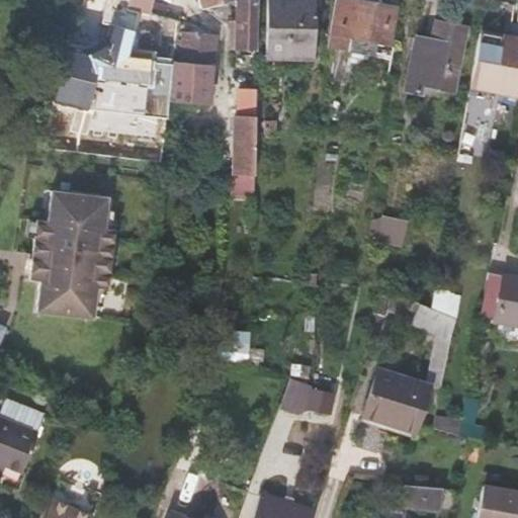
[(128,67),(140,11),(126,7),(127,0),(105,0),(103,7),(99,7),(89,58),(128,67)]
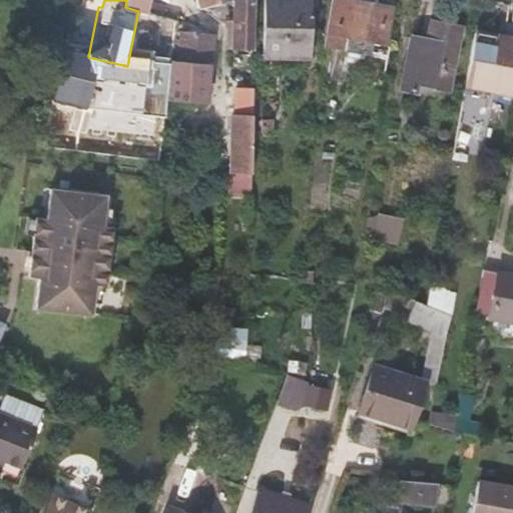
[(126,0),(125,7),(138,11),(146,13),(148,4),(148,0),(126,0)]
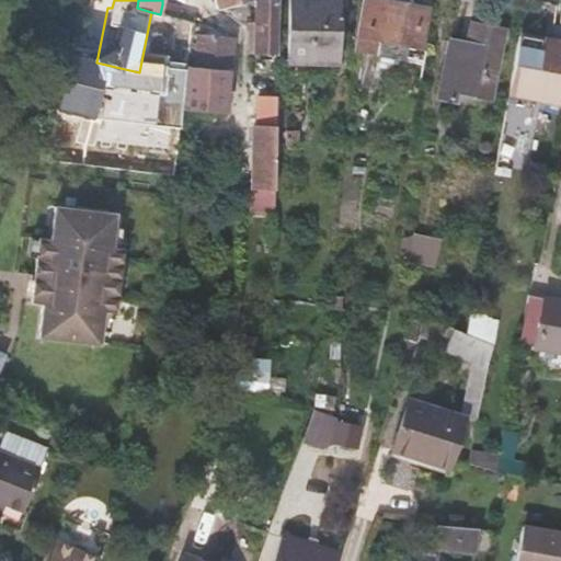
[(255,54),(277,55),(277,0),(255,0),(255,22),(255,54)]
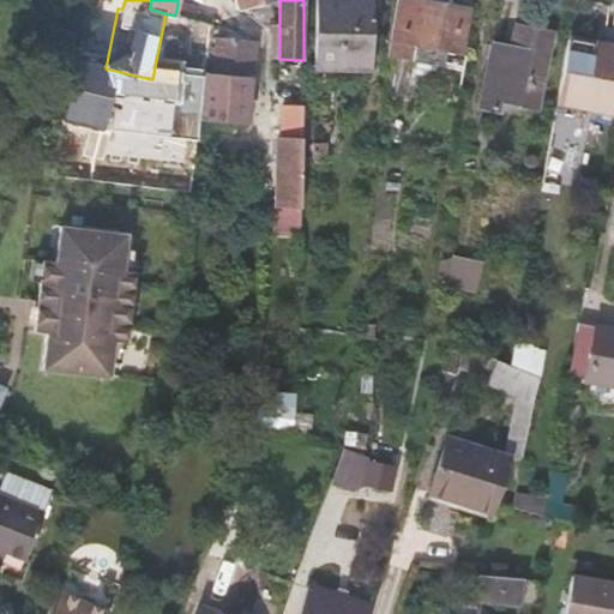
[(372,0),(314,0),(313,70),(371,71),(372,0)]
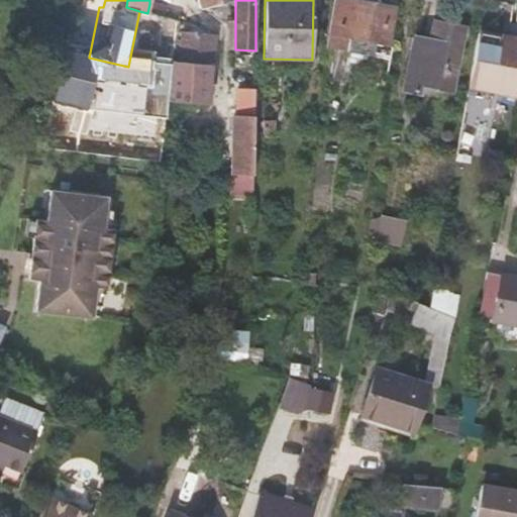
[(348,0),(332,0),(325,46),(347,50),(343,74),(357,77),(360,63),(374,57),(376,43),(388,45),(394,7),(379,5),(380,3),(378,0),(356,0),(356,1),(348,0)]
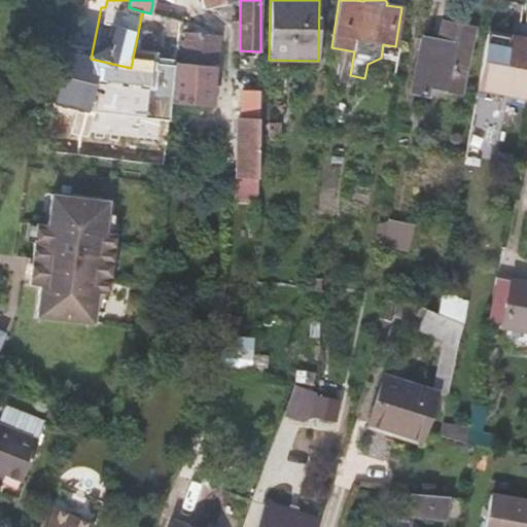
[(152,4),(150,13),(167,19),(169,9),(152,4)]
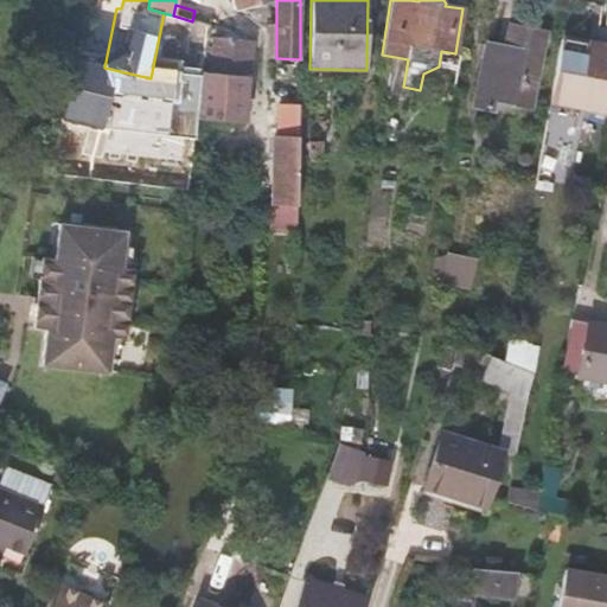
[(493,98),(530,107),(545,31),(508,24),(504,46),(486,43),(473,104),(492,108),(493,98)]
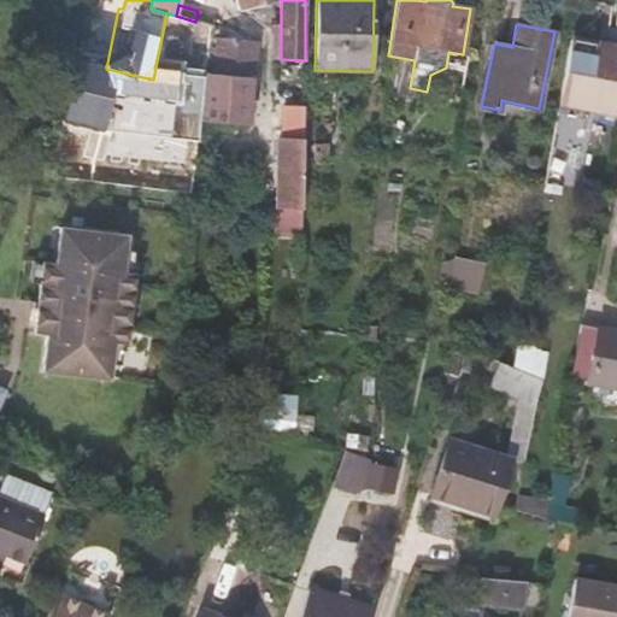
[(604,43),(570,36),(559,98),(616,110),(616,28),(607,27),(604,43)]
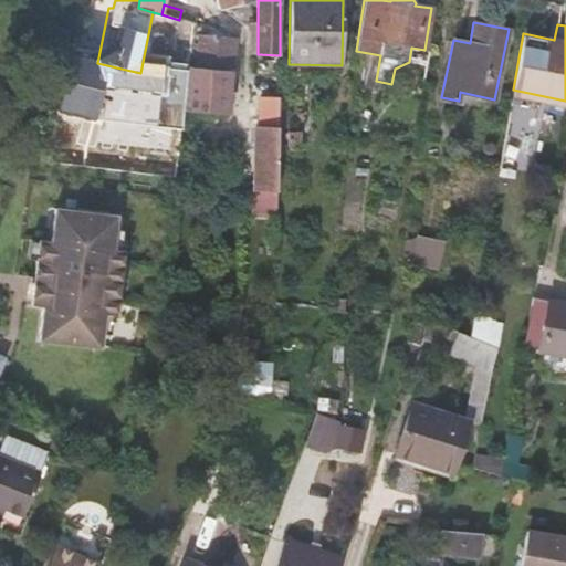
[(197,66),(229,70),(232,70),(234,40),(200,38),(197,66)]
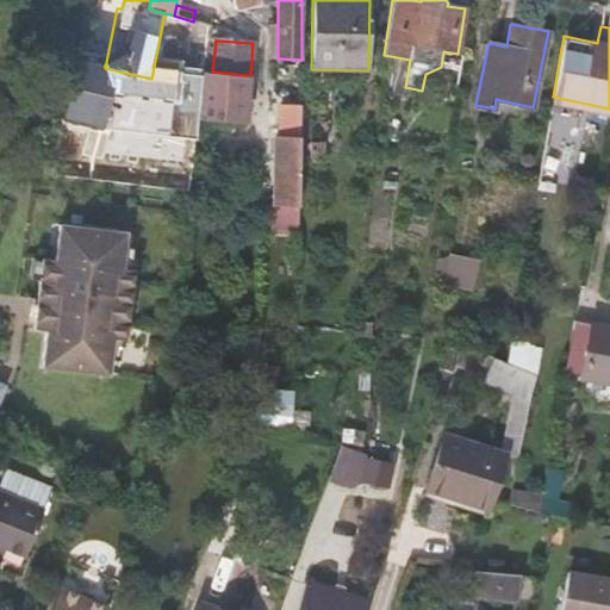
[(83,63),(73,61),(70,69),(82,72),(83,63)]
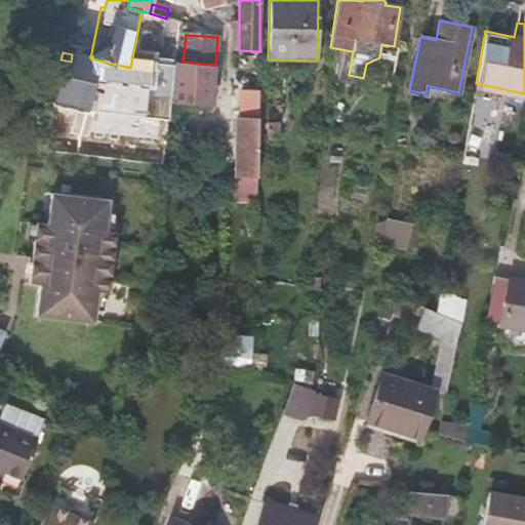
[(317,69),(317,61),(268,59),(268,68),(317,69)]
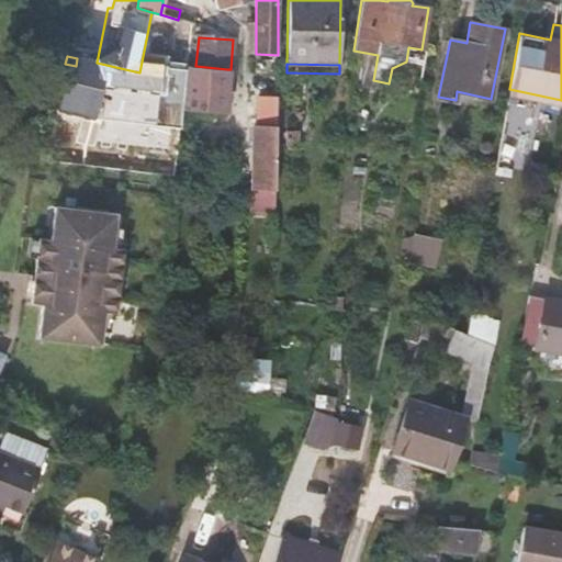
[(221,74),(187,71),(182,109),(197,110),(198,96),(218,97),(221,74)]
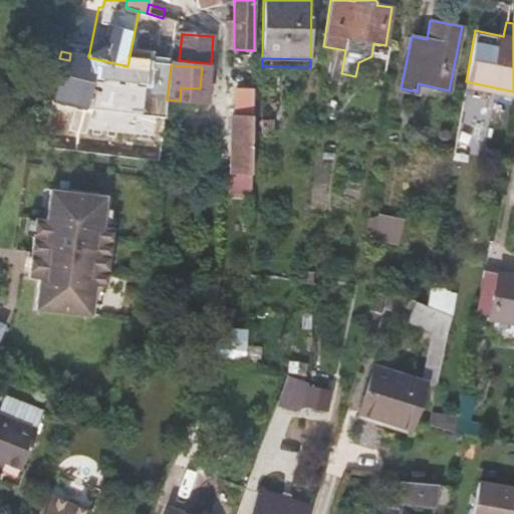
[(464,91),(513,100),(513,92),(513,91),(466,81),(464,91)]
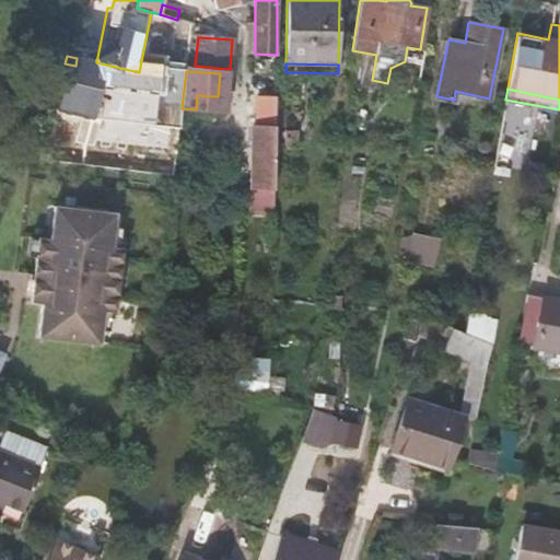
[(218,96),(197,95),(196,109),(223,112),(224,97),(218,96)]
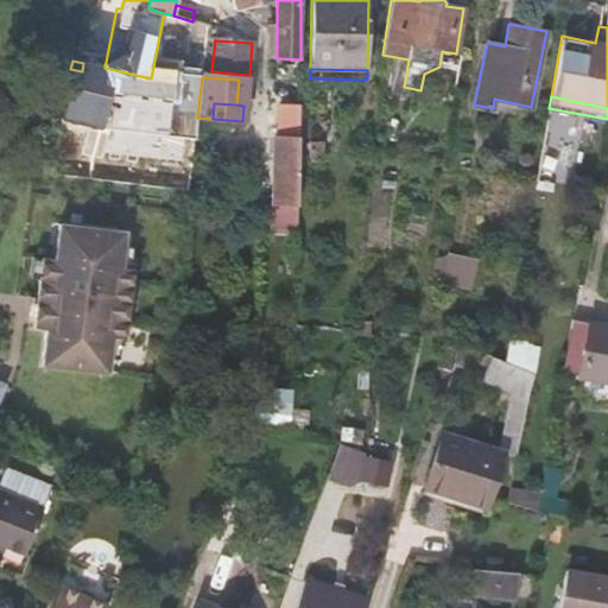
[(272,204),(297,204),(299,105),(279,103),(278,135),(274,137),(272,204)]
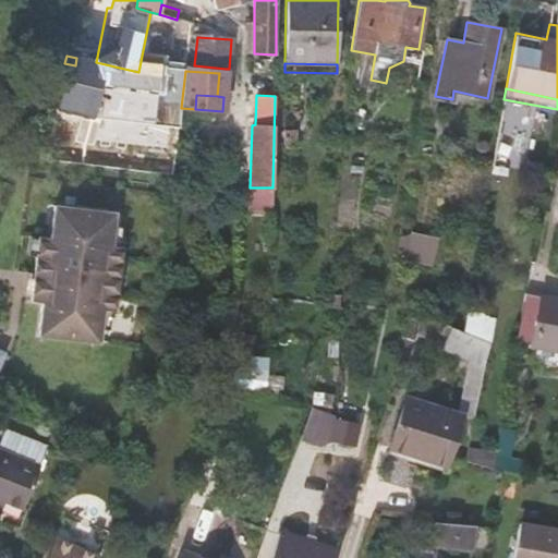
[(295,148),(295,132),(283,132),(282,148),(295,148)]
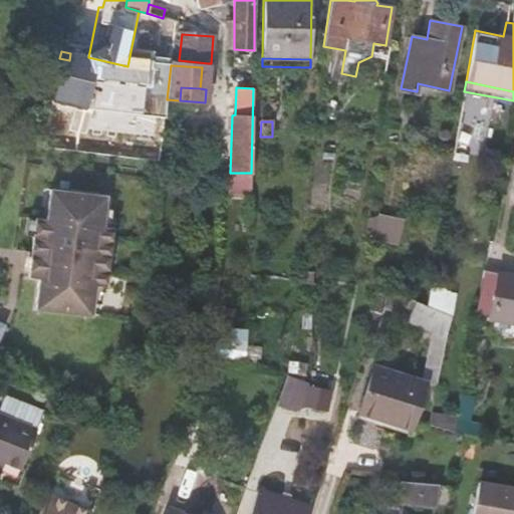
[(105,196),(49,189),(46,219),(35,218),(28,278),(39,278),(35,308),(91,315),(95,285),(106,287),(112,227),(102,226),(105,196)]
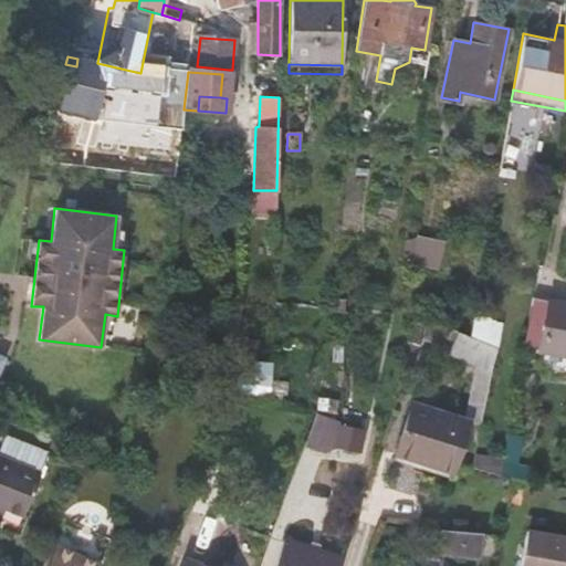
[(406,253),(440,261),(443,245),(415,239),(406,241),(404,251),(406,253)]
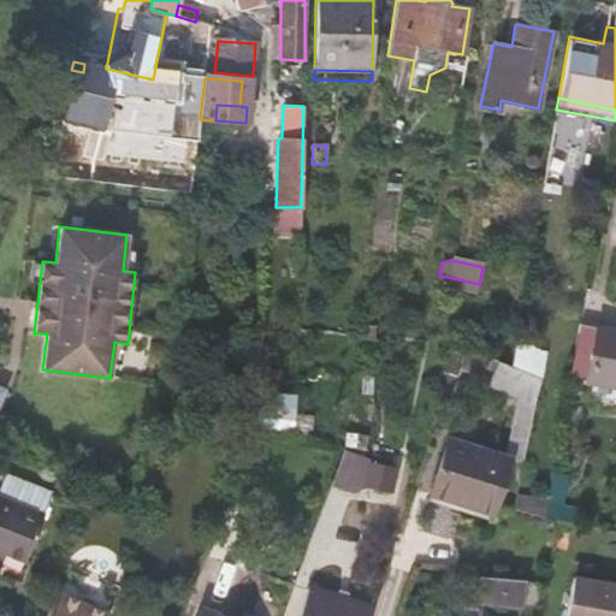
[(362,338),(375,339),(375,325),(362,324),(362,338)]
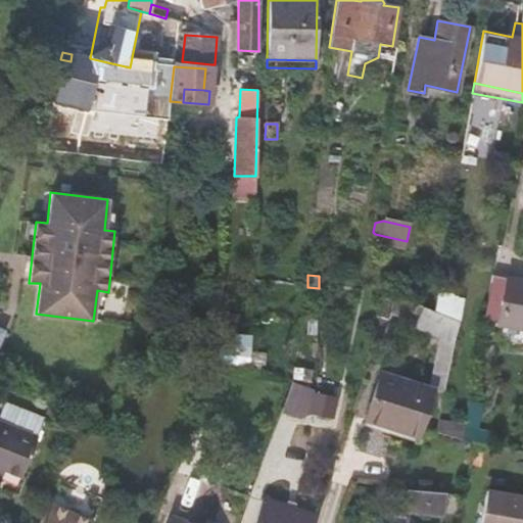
[(522,280),(491,275),(482,323),(522,330),(522,280)]
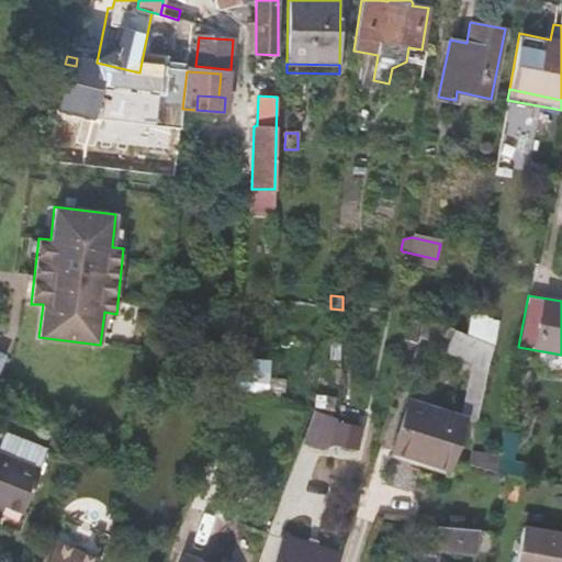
[(462,419),(463,419),(478,423),(492,345),(464,334),(447,327),(444,335),(451,338),(446,349),(473,360),(462,419)]
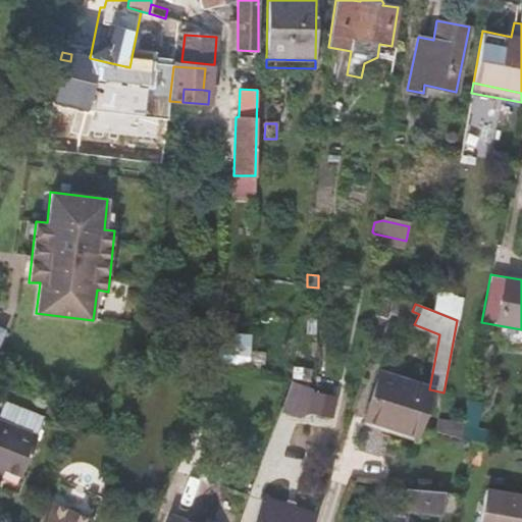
[(249,365),(256,336),(233,330),(226,360),(249,365)]
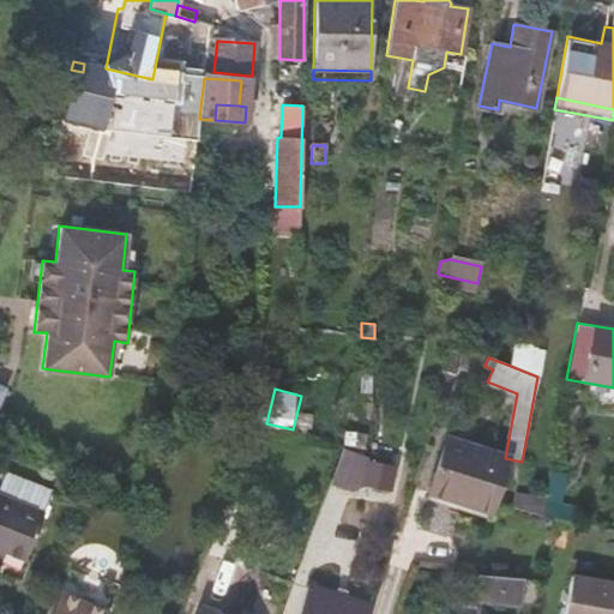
[(491,511),(506,458),(505,458),(447,439),(431,492),(491,511)]
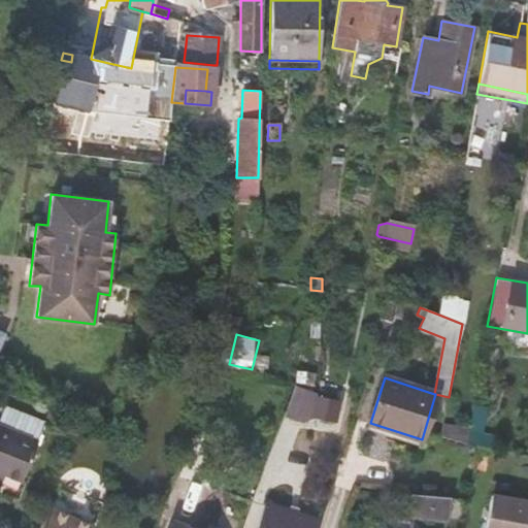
[(285,415),(301,421),(311,393),(295,387),(285,415)]
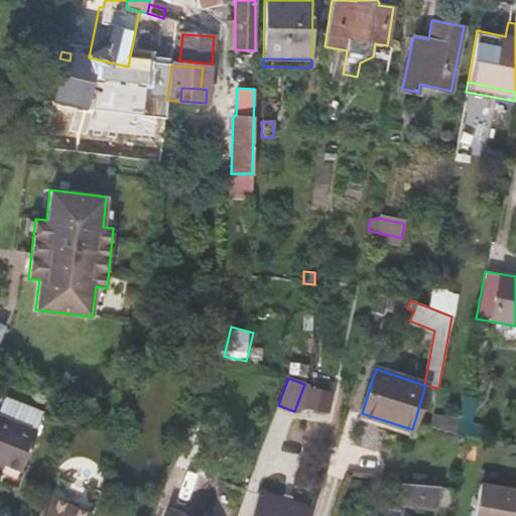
[(334,394),(309,388),(305,407),(305,410),(331,413),(334,394)]
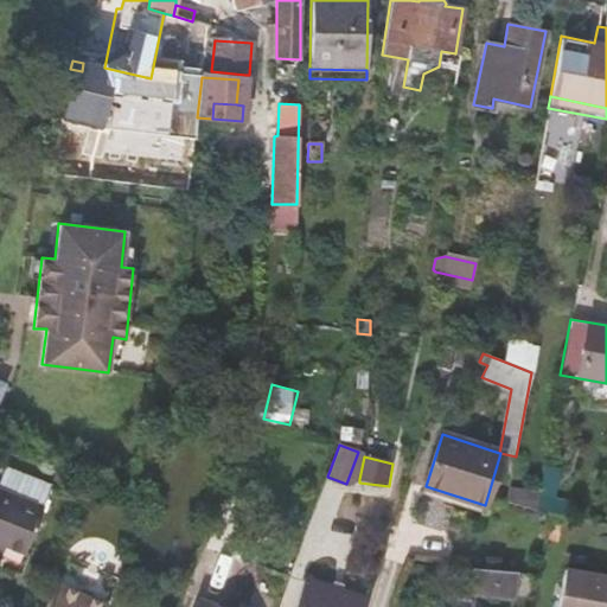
[(556,468),(543,467),(540,491),(553,492),(556,468)]
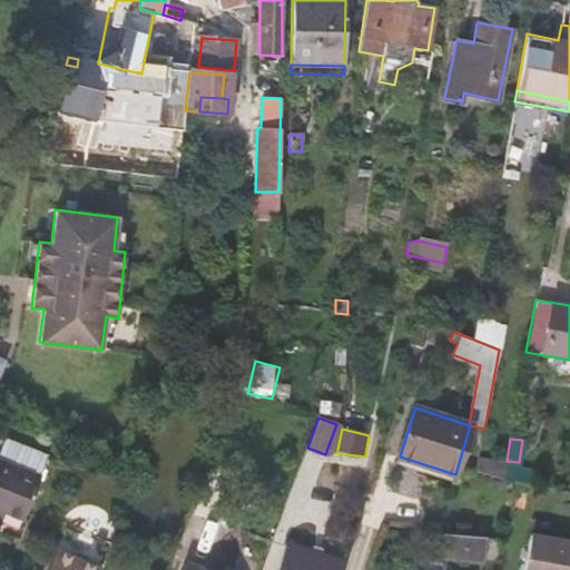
[(0,459),(0,509),(22,519),(49,455),(12,440),(5,461),(0,459)]
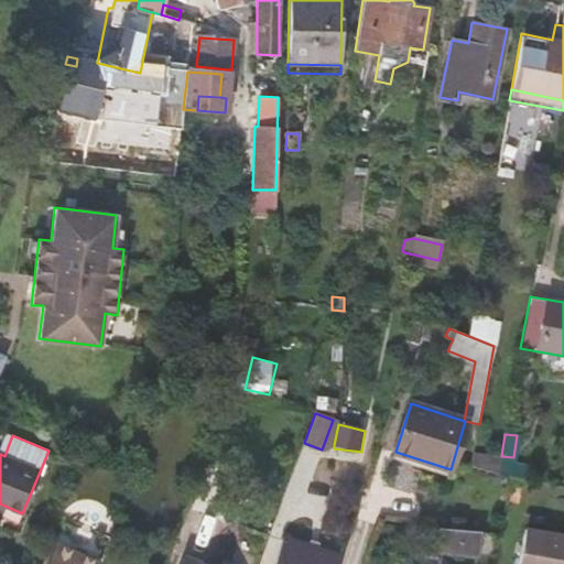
[(448,476),(451,469),(396,452),(393,458),(448,476)]
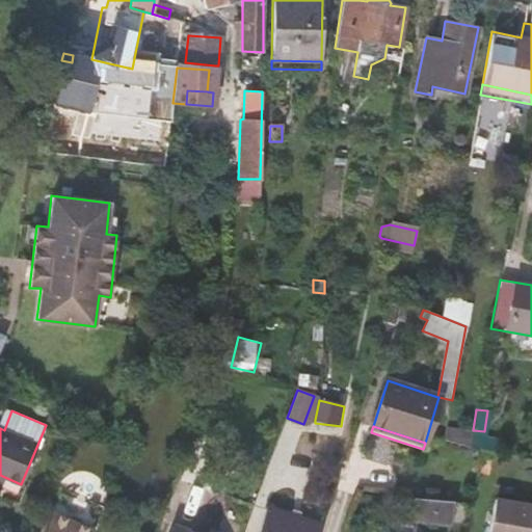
[(473,430),(447,427),(445,440),(470,447),(473,430)]
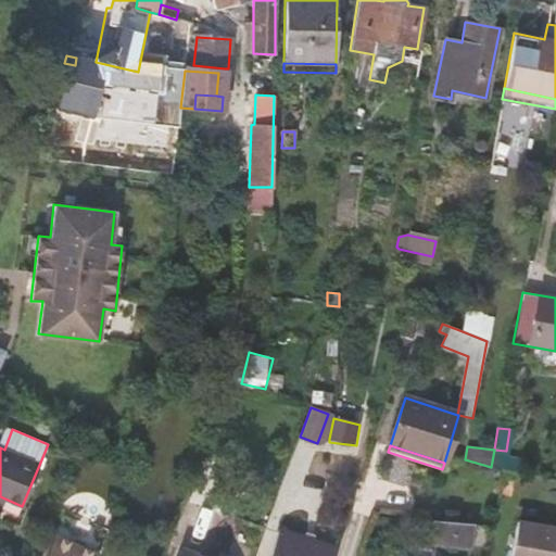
[(468,545),(470,523),(432,520),(431,542),(468,545)]
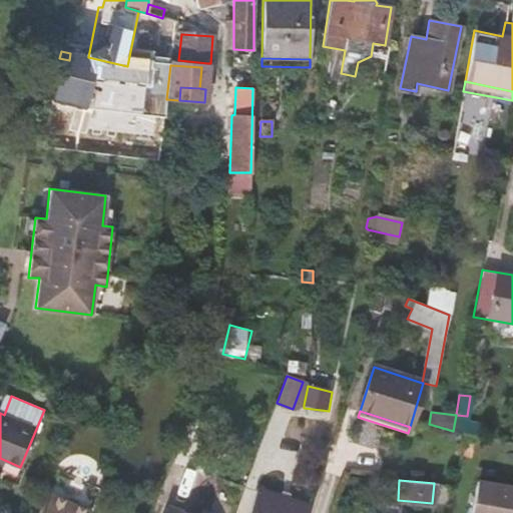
[(472,512),(512,512),(512,489),(479,483),(472,512)]
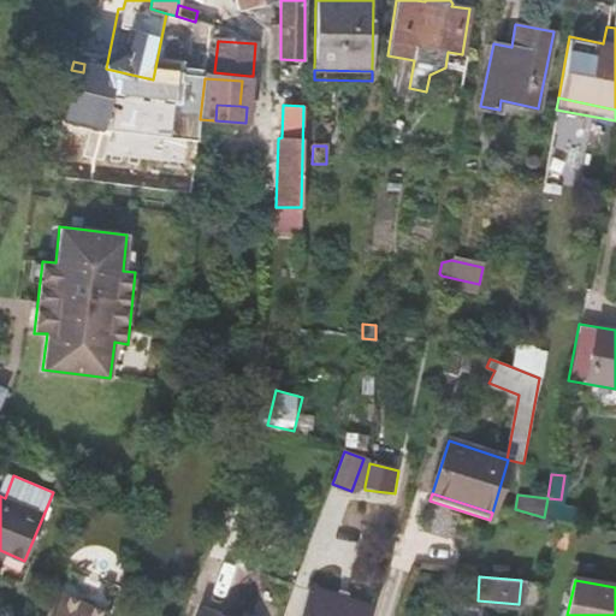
[(300,615),(371,615),(374,608),(309,587),(300,615)]
